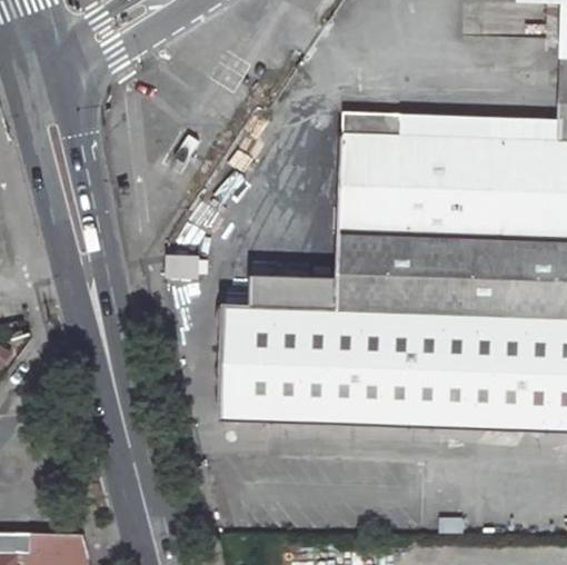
[(341,114),(336,278),(566,287),(566,0),(526,0),(560,1),(556,121),(341,114)]
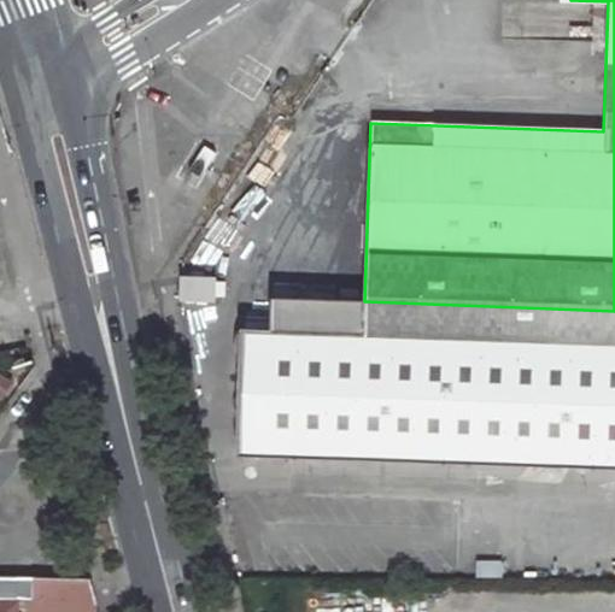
[(590,110),(566,107),(564,122),(589,123),(590,110)]
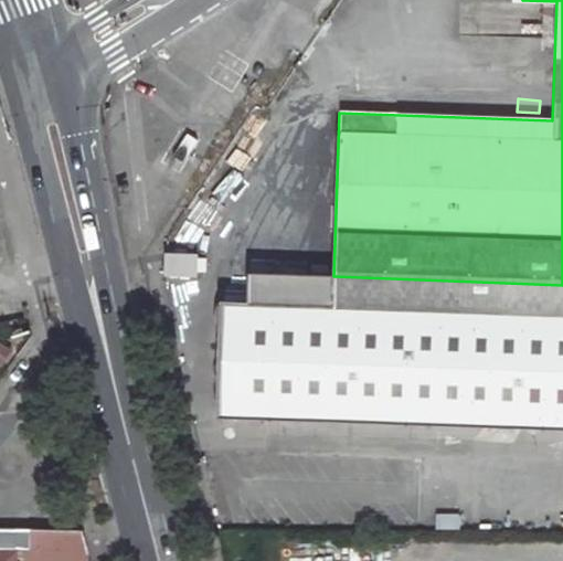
[(192,262),(166,262),(167,272),(166,277),(192,278),(192,275),(201,275),(201,272),(201,266),(192,266),(192,262)]
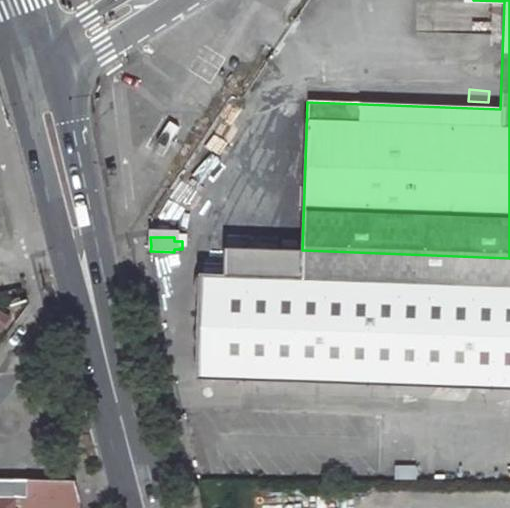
[(227,248),(225,276),(301,279),(302,250),(227,248)]
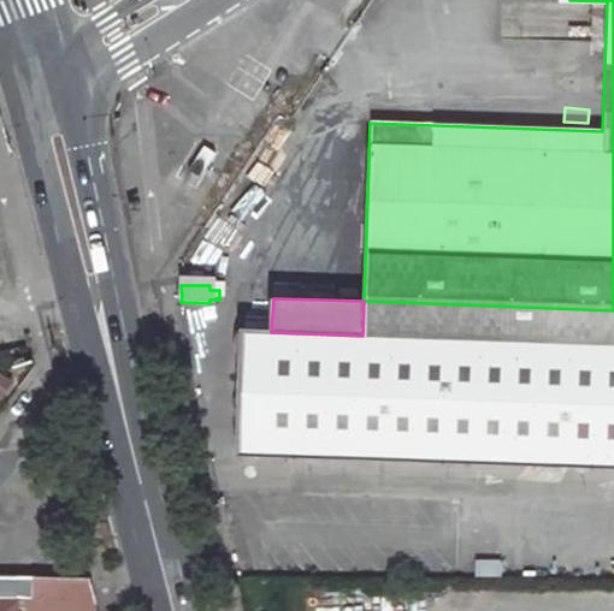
[(613,344),(613,310),(364,301),(362,336),(613,344)]
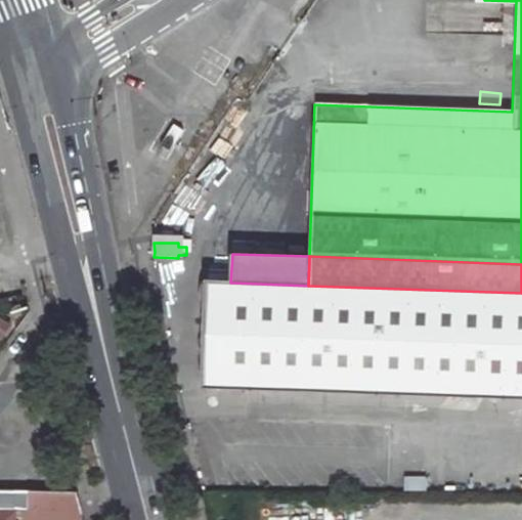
[(230,283),(203,282),(201,386),(521,396),(521,293),(308,286),(230,283)]
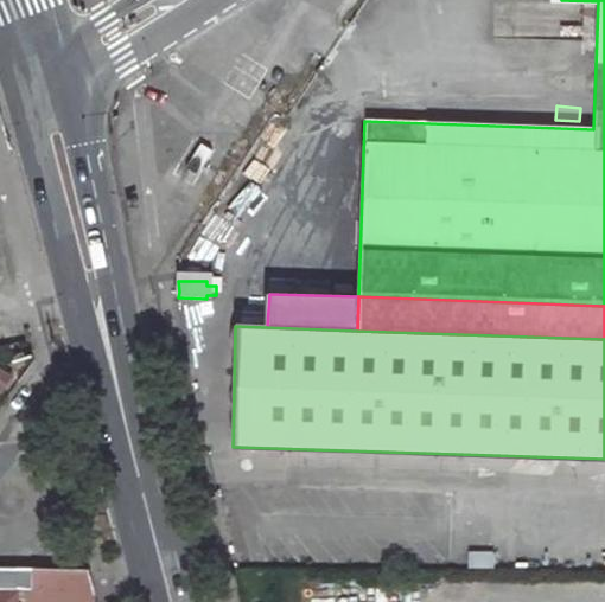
[(13,601),(13,591),(67,591),(67,600),(91,600),(90,595),(84,574),(0,571),(0,601),(13,601)]
